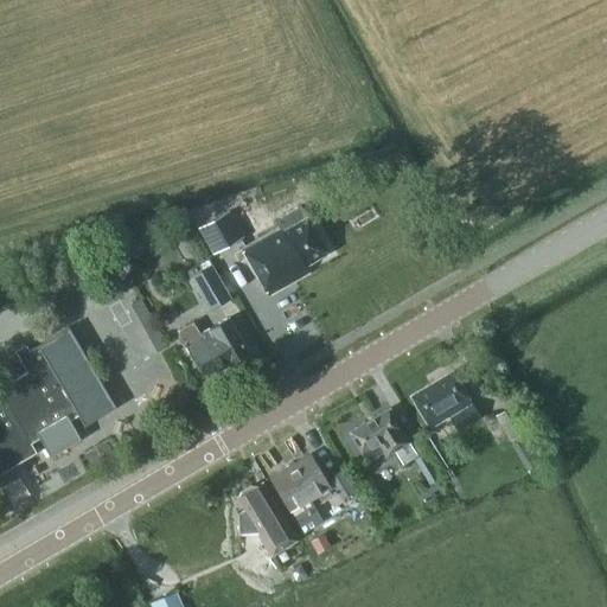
[(240,248),(267,295),(307,272),(304,266),(327,253),(307,218),(306,218),(299,208),(275,222),(278,227),(240,248)]
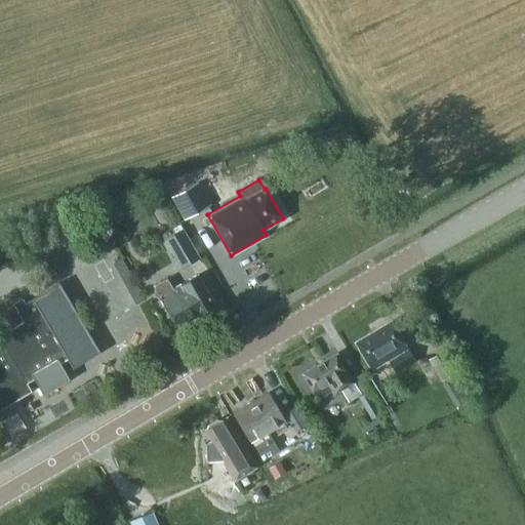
[(210,204),(198,180),(170,196),(183,219),(210,204)]
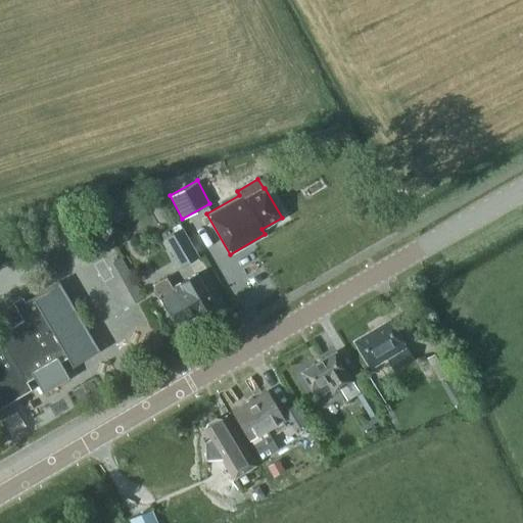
[(164,237),(173,251),(179,247),(187,262),(198,255),(190,241),(182,228),(164,237)]
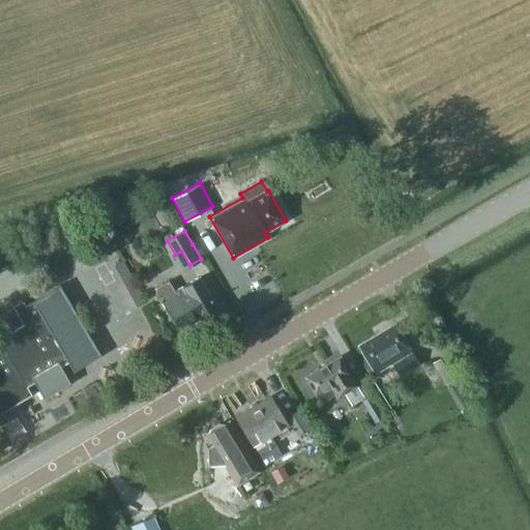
[(160,300),(178,330),(199,318),(199,319),(200,319),(206,320),(206,321),(214,317),(214,316),(215,310),(216,308),(198,277),(173,292),(168,281),(155,288),(155,295),(158,301),(160,300)]
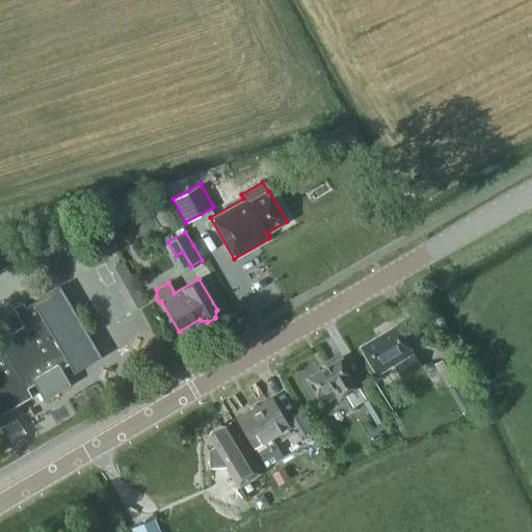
[(127,290),(136,308),(145,302),(136,285),(127,290)]
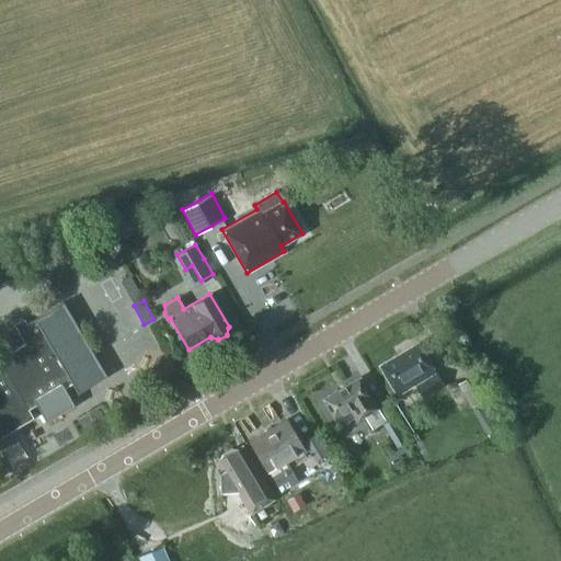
[(32,400),(35,404),(45,422),(73,405),(60,384),(68,379),(77,392),(105,376),(61,302),(25,323),(22,318),(12,324),(23,343),(0,356),(0,435),(32,418),(24,405),(32,400)]
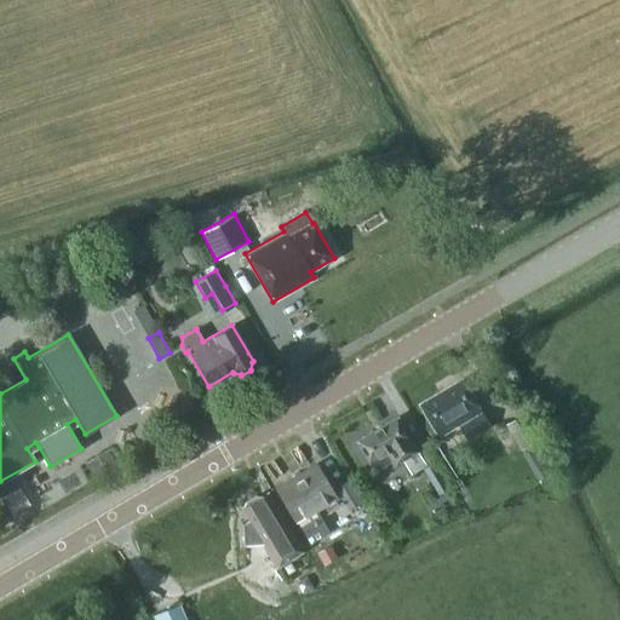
[(491,428),(464,380),(423,403),(440,436),(458,425),(466,441),(491,428)]
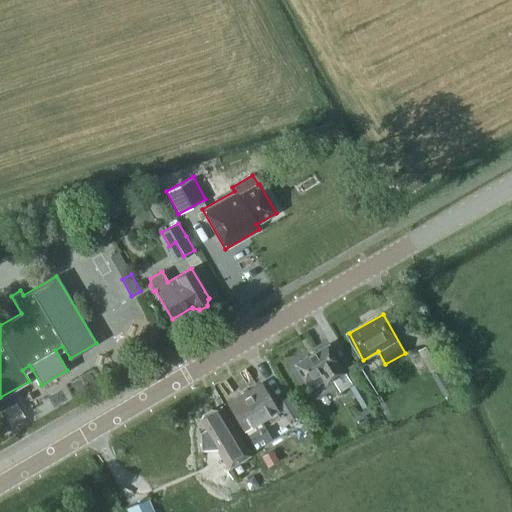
[(417,352),(430,372),(445,363),(433,342),(417,352)]
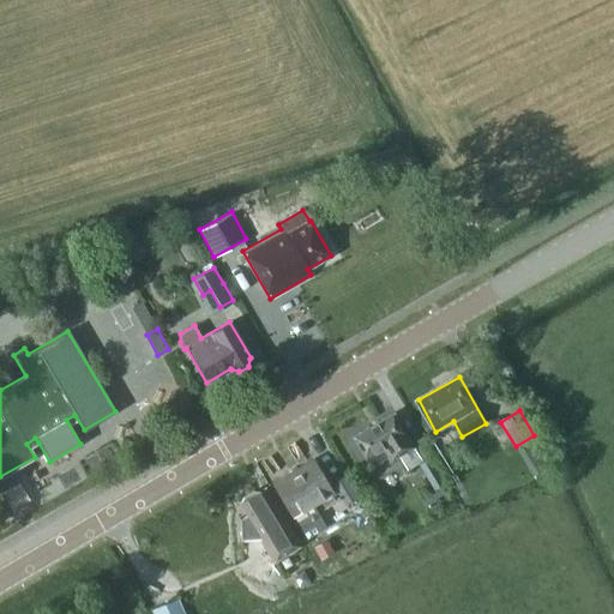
[(355,437),(372,467),(387,458),(391,464),(402,458),(409,473),(437,456),(426,437),(414,444),(397,413),(355,437)]
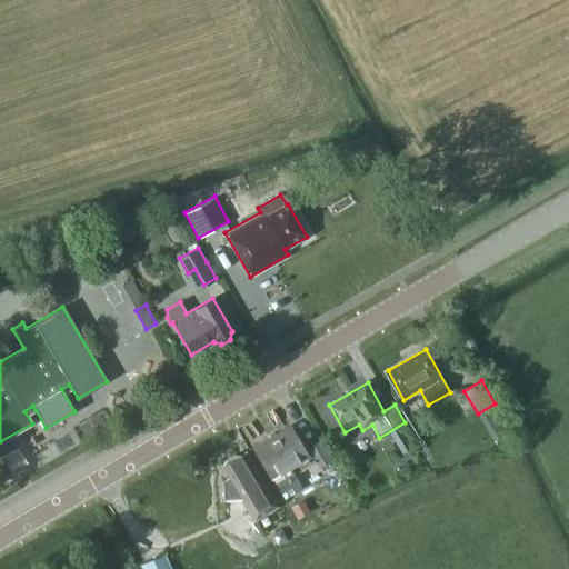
[(255,448),(286,498),(303,487),(290,467),(307,456),(288,427),(255,448)]
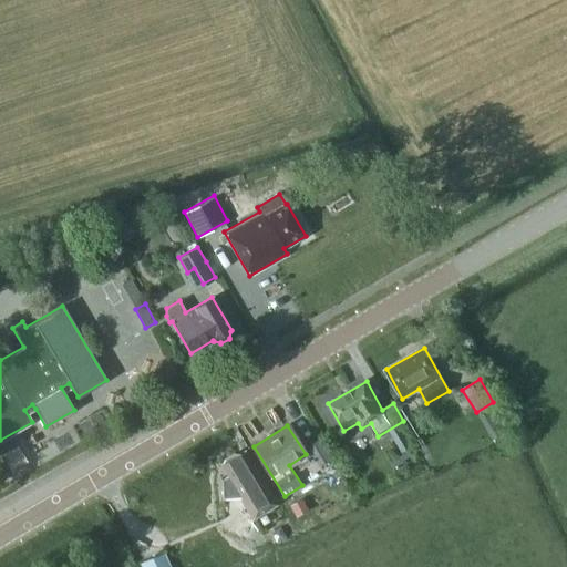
[(331,462),(319,441),(309,446),(321,467),(331,462)]
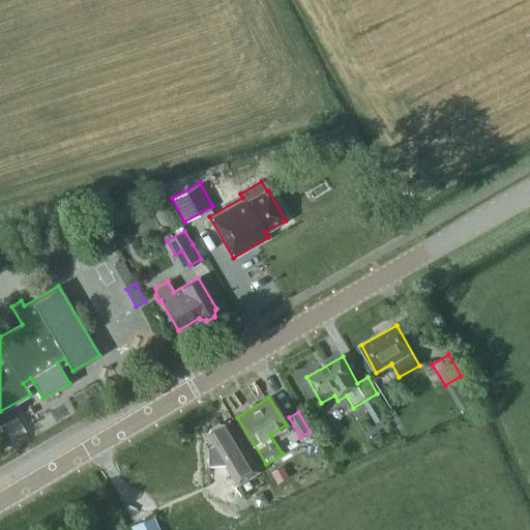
[(210,466),(227,465),(228,467),(226,469),(235,486),(260,473),(232,421),(228,424),(222,424),(213,430),(210,434),(216,445),(209,448),(209,447),(208,447),(209,467),(210,467),(210,466)]
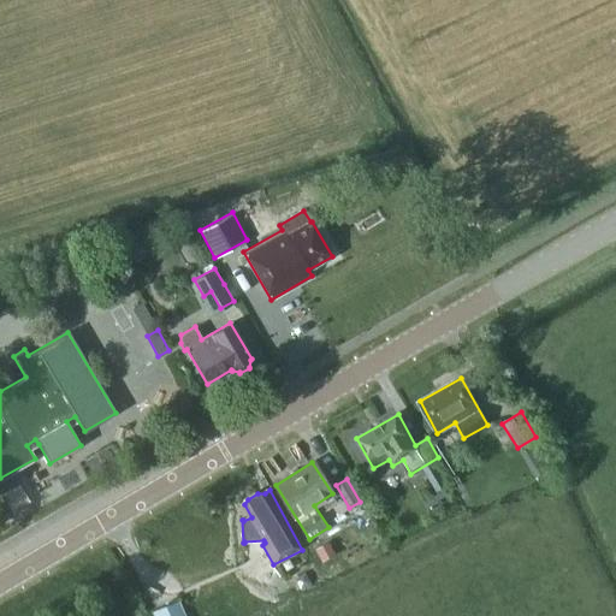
[(320,562),(335,554),(327,542),(314,550),(320,562)]
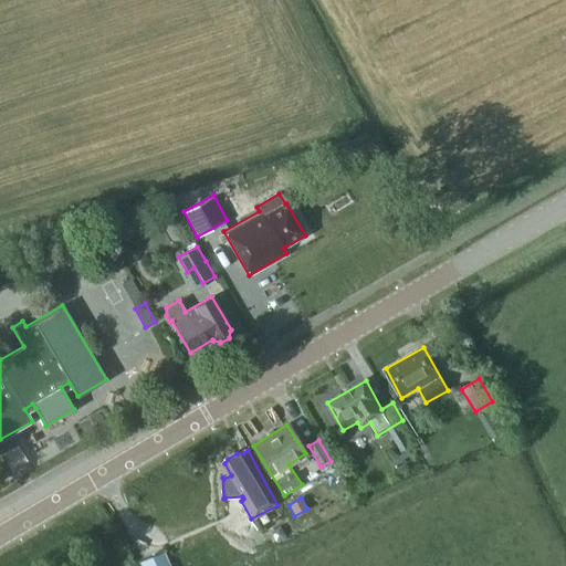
[(274,528),(272,536),(275,542),(284,536),(279,526),(274,528)]
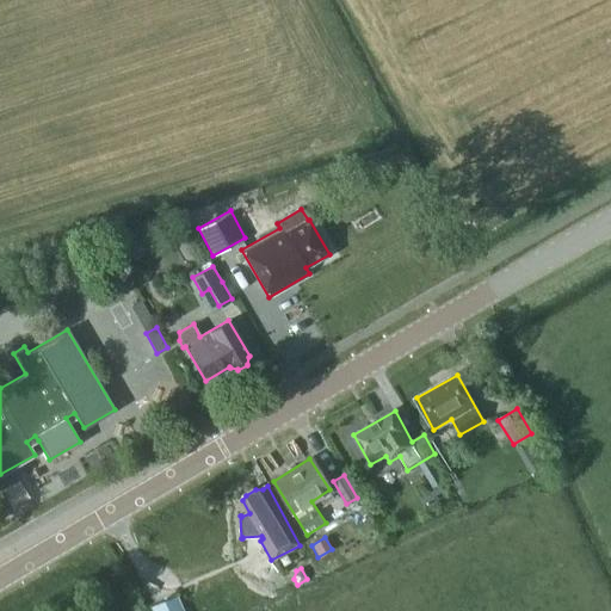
[(152,608),(153,610),(172,610),(168,600),(152,608)]
